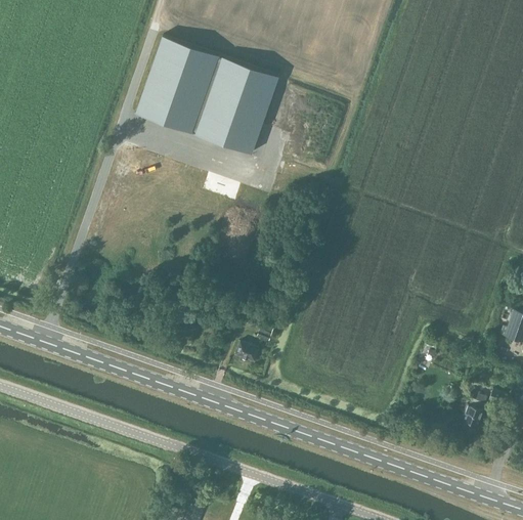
[(218,57),(162,38),(135,116),(158,123),(158,122),(169,126),(169,127),(217,144),(217,143),(228,146),(228,147),(251,156),(255,145),(253,145),(256,136),(258,137),(278,79),(221,58),(221,59),(218,58),(218,57)]
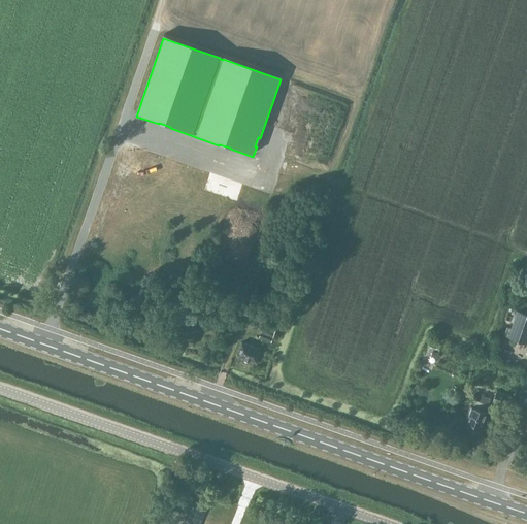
[(507,341),(526,348),(526,318),(517,315),(507,341)]
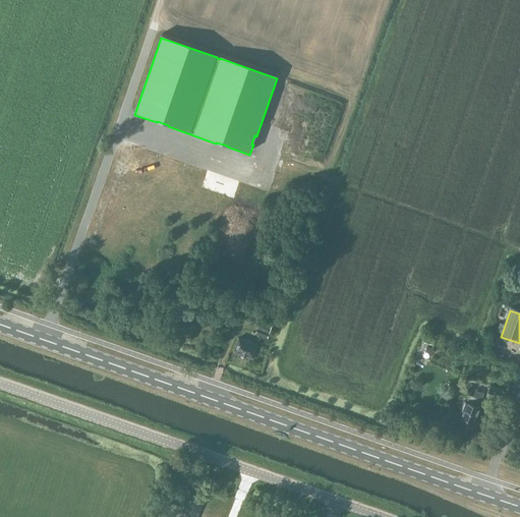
[(254,337),(267,341),(271,330),(264,328),(263,332),(257,330),(254,337)]
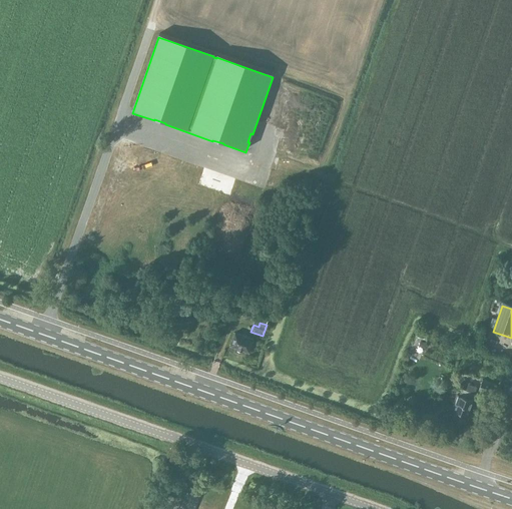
[(229,350),(248,357),(252,343),(234,337),(229,350)]
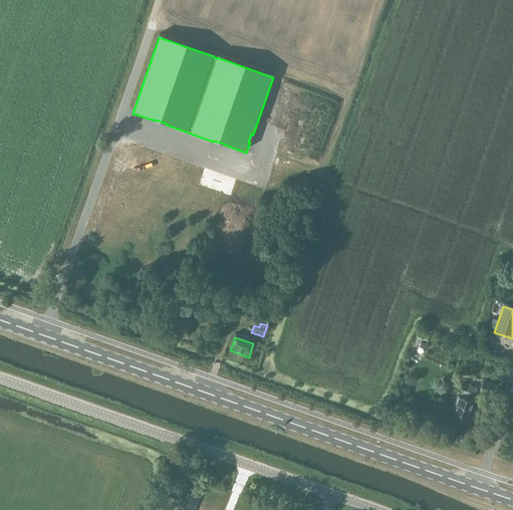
[(479,395),(494,400),(498,390),(483,385),(479,395)]
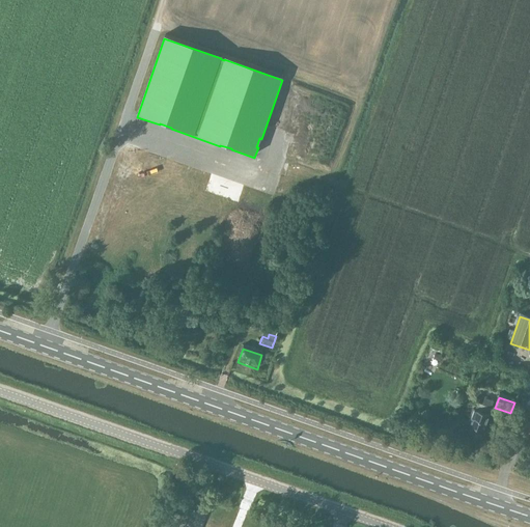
[(482,409),(477,407),(475,414),(473,413),(470,421),(472,422),(470,428),(483,434),(491,412),(491,411),(493,405),(484,403),(482,409)]
